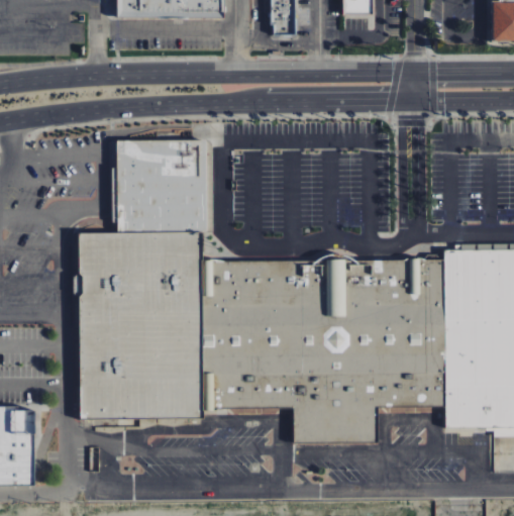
[(117,0),(117,19),(227,21),(226,0),(117,0)]
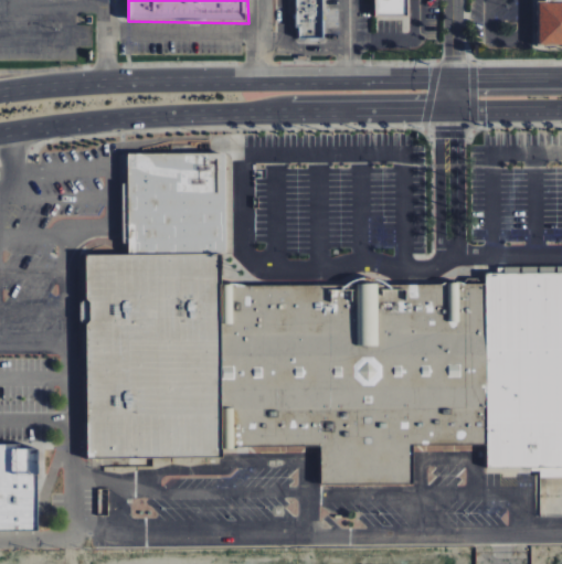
[(297,0),(298,40),(326,40),(325,0),(297,0)]
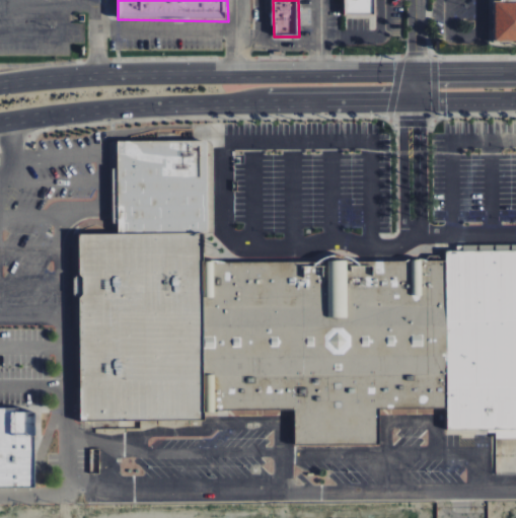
[(345,0),(346,16),(374,16),(374,0),(345,0)]
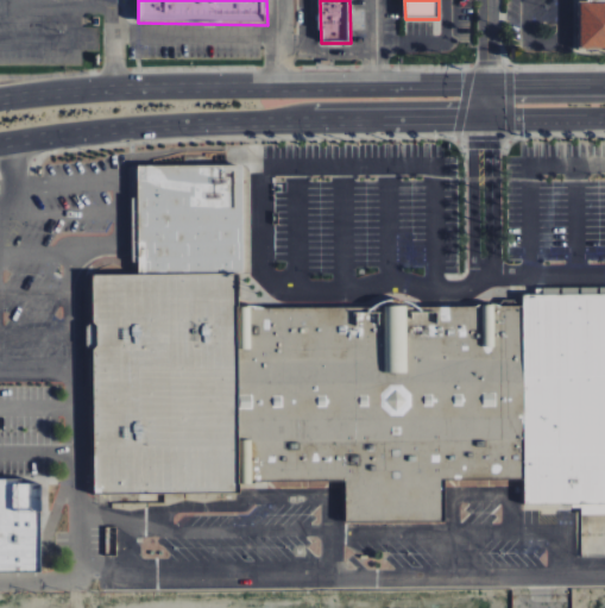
[(604,0),(587,0),(587,1),(579,1),(579,50),(604,50),(604,0)]
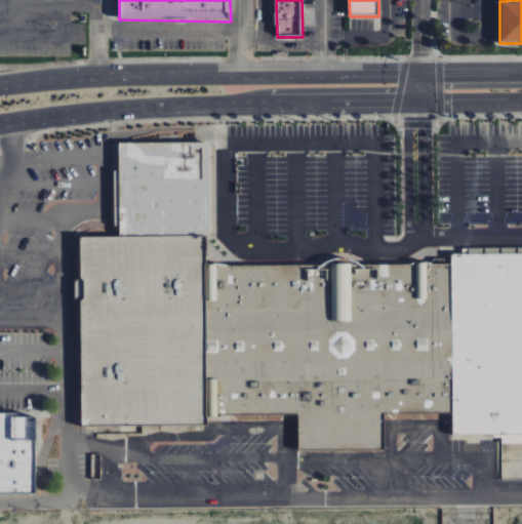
[(209,231),(209,143),(116,143),(117,231),(209,231)]
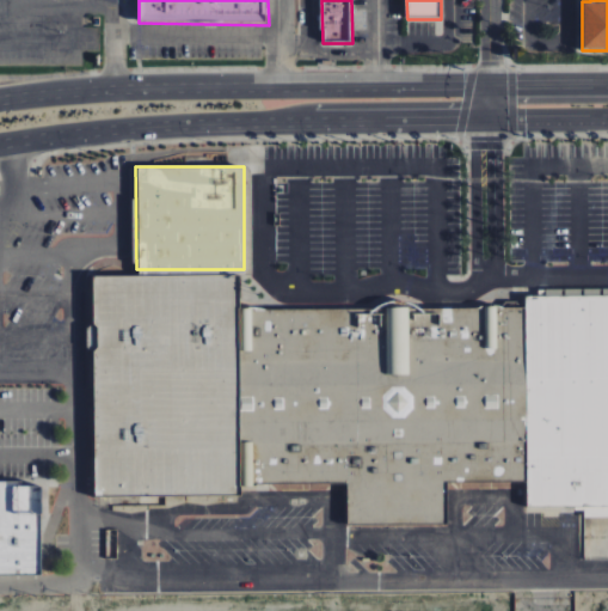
[(136,269),(93,270),(93,488),(345,488),(347,523),(446,521),(446,481),(523,481),(524,507),(607,506),(607,291),(528,292),(528,307),(244,309),(244,269),(136,269)]
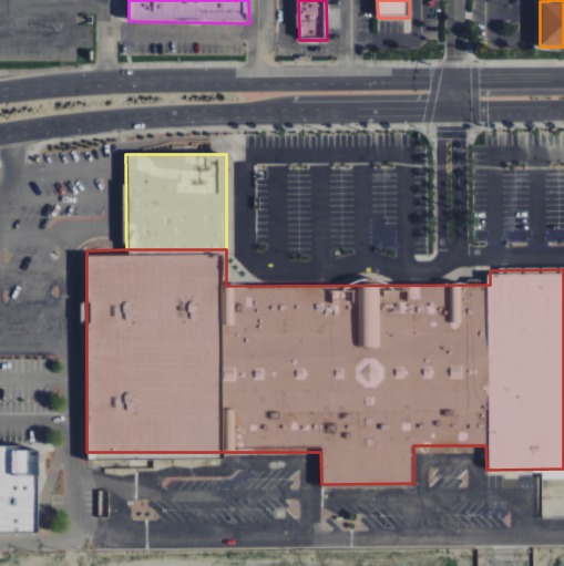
[(0,441),(0,535),(41,535),(39,441),(0,441)]
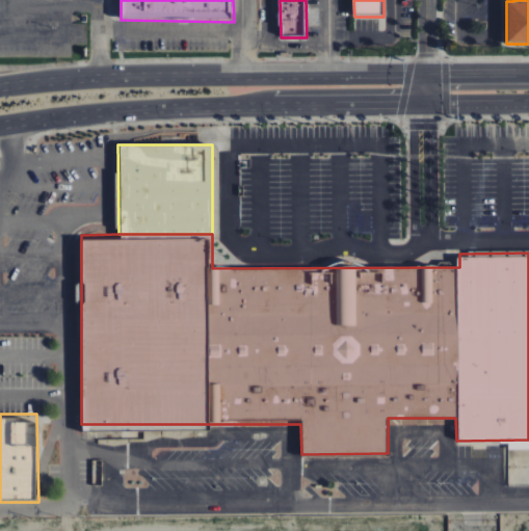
[(528,442),(511,443),(511,451),(528,450),(528,442)]
